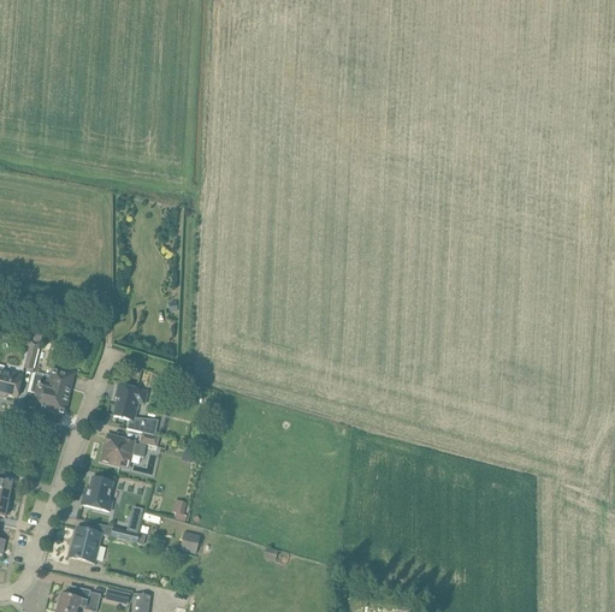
[(33,339),(25,364),(35,367),(41,342),(37,340),(33,339)]
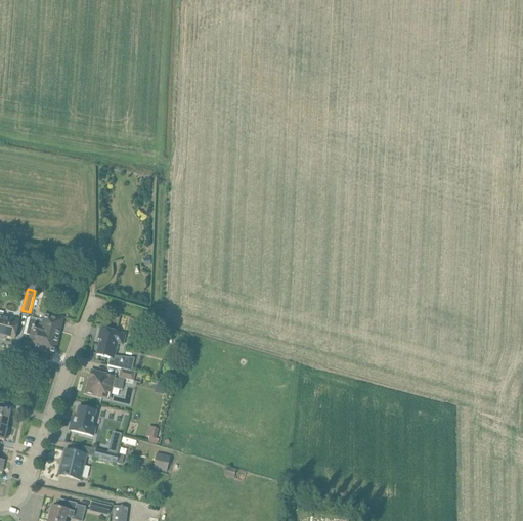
[(110,306),(107,314),(119,317),(121,310),(110,306)]
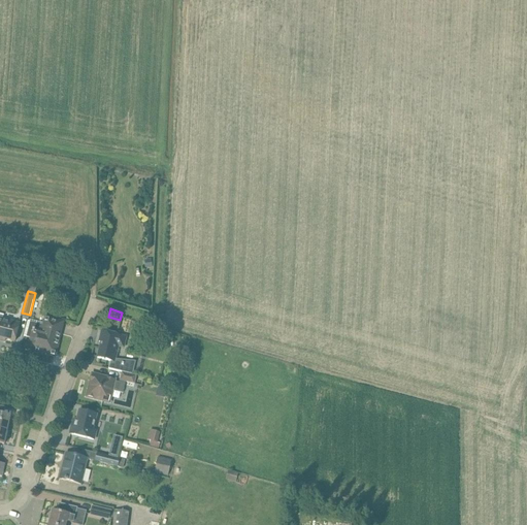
[(0,337),(5,339),(6,336),(15,339),(19,329),(21,321),(4,317),(5,312),(0,309),(0,337)]
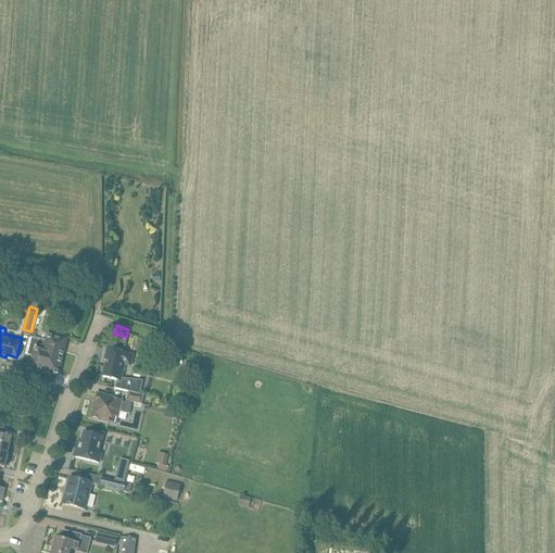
[(30,336),(27,352),(35,353),(33,364),(50,368),(58,371),(59,363),(65,338),(55,335),(50,334),(49,338),(33,334),(30,336)]
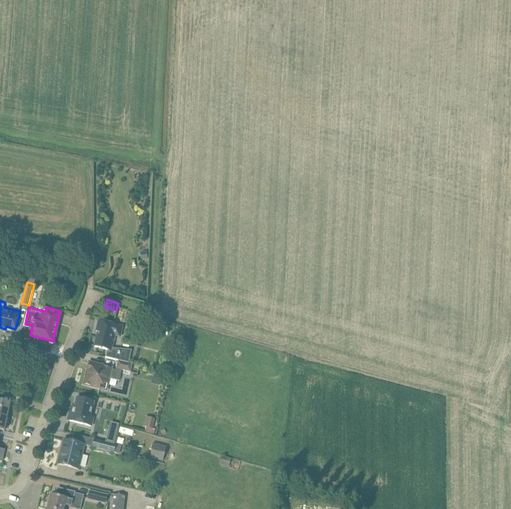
[(99,329),(95,344),(105,347),(108,347),(106,355),(119,358),(129,360),(130,360),(133,348),(113,346),(116,333),(121,334),(123,324),(109,321),(100,318),(97,329),(99,329)]
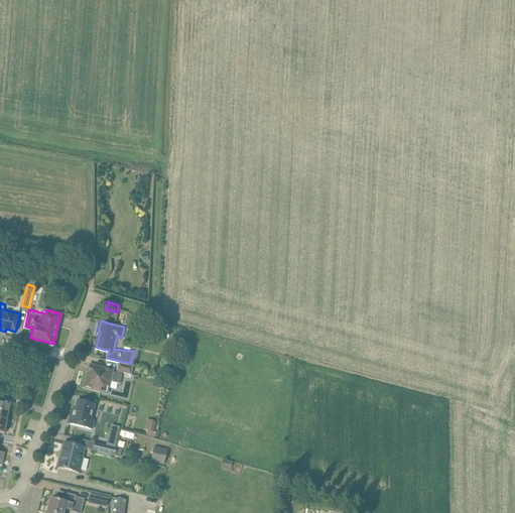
[(91,371),(87,384),(97,386),(101,387),(108,389),(110,384),(108,384),(109,378),(113,379),(118,381),(121,382),(124,371),(128,372),(132,373),(134,365),(130,364),(129,364),(130,363),(120,361),(118,369),(118,371),(111,369),(99,366),(99,364),(96,363),(89,367),(89,370),(91,371)]
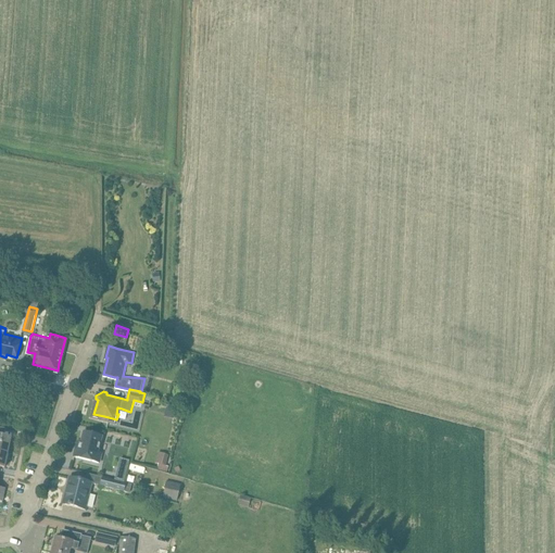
[(0,448),(9,450),(12,436),(4,434),(1,434),(0,432),(2,425),(0,424),(0,448)]
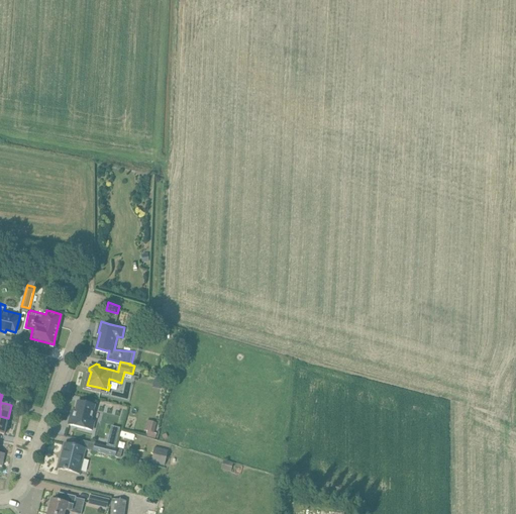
[(74,408),(70,422),(80,424),(92,427),(94,419),(91,418),(93,411),(100,413),(102,405),(95,403),(89,402),(79,399),(77,409),(74,408)]
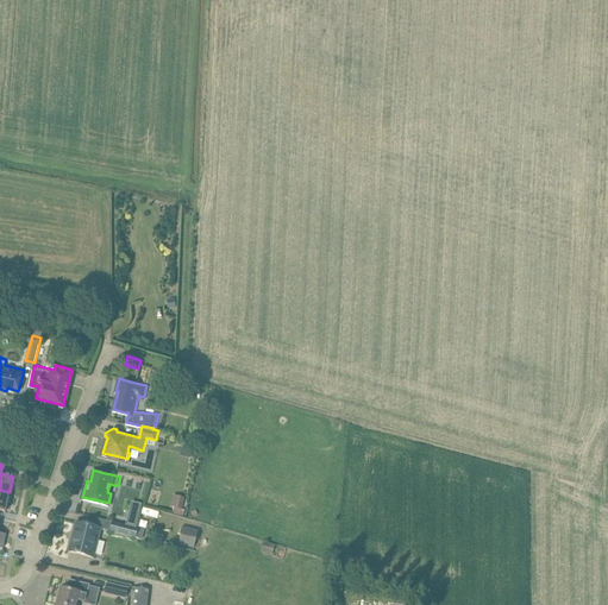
[(175,503),(173,510),(185,514),(186,508),(182,506),(186,495),(177,492),(175,503)]
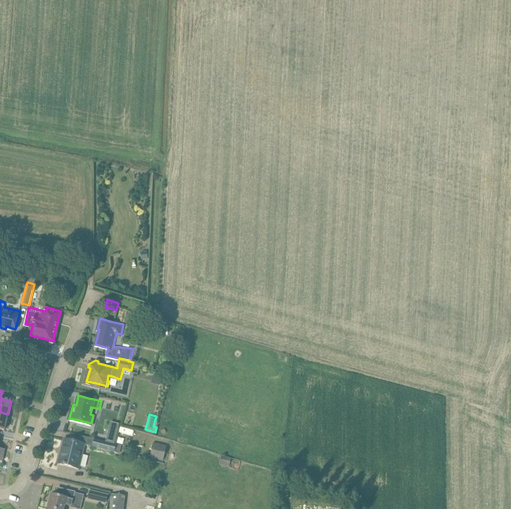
[(112,420),(107,439),(115,442),(120,422),(112,420)]
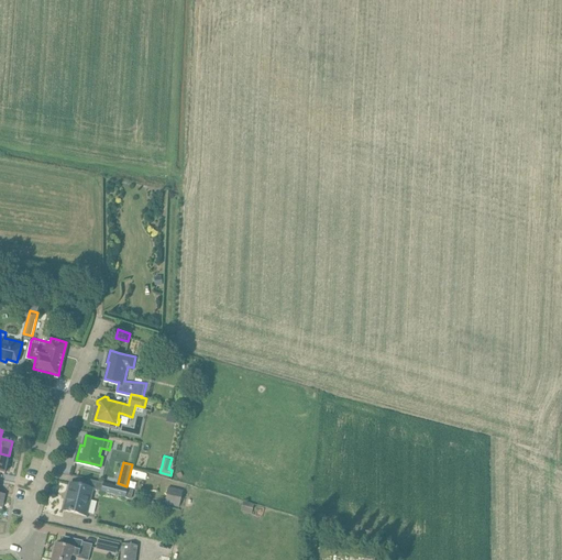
[(70,481),(64,507),(66,508),(75,511),(87,513),(94,486),(81,483),(70,481)]
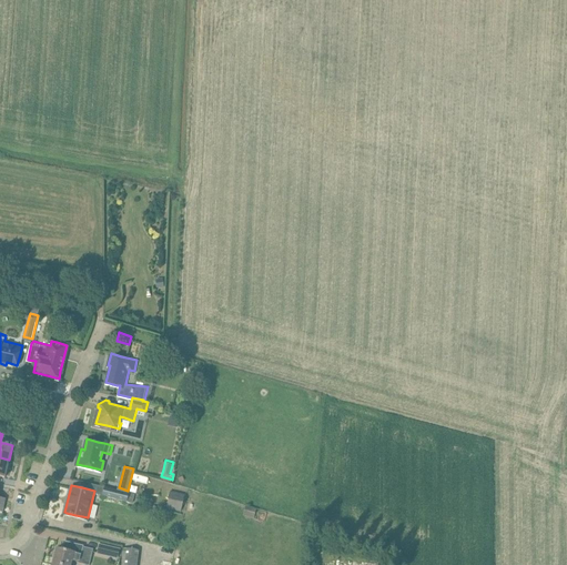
[(105,485),(103,494),(118,497),(127,500),(133,501),(135,493),(129,491),(120,488),(105,485)]
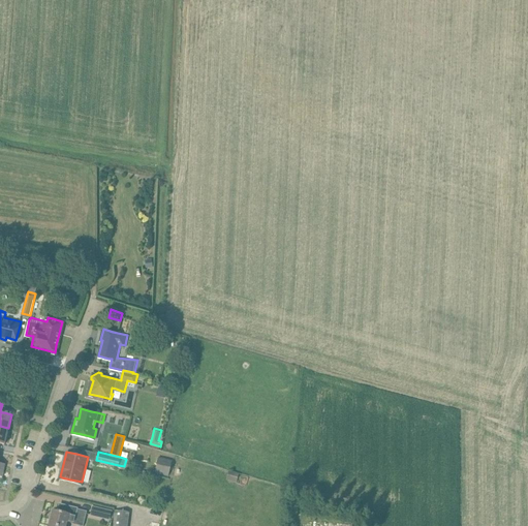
[(159,456),(156,470),(169,474),(174,459),(160,456),(159,456)]
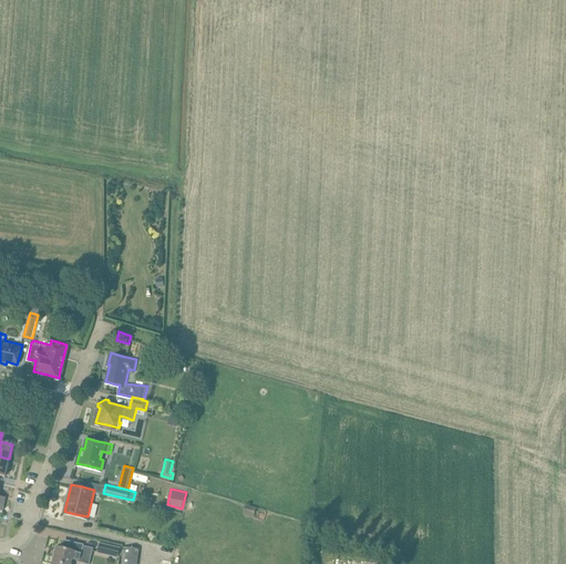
[(247,502),(244,512),(255,515),(257,505),(247,502)]
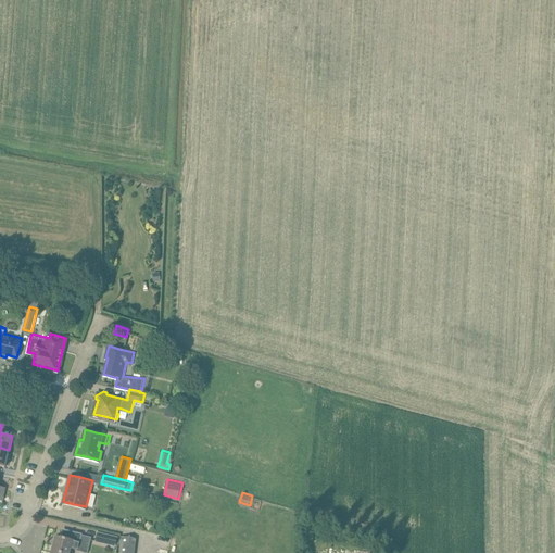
[(57,536),(52,550),(66,552),(70,552),(72,547),(79,549),(82,541),(80,541),(83,532),(64,528),(62,537),(57,536)]
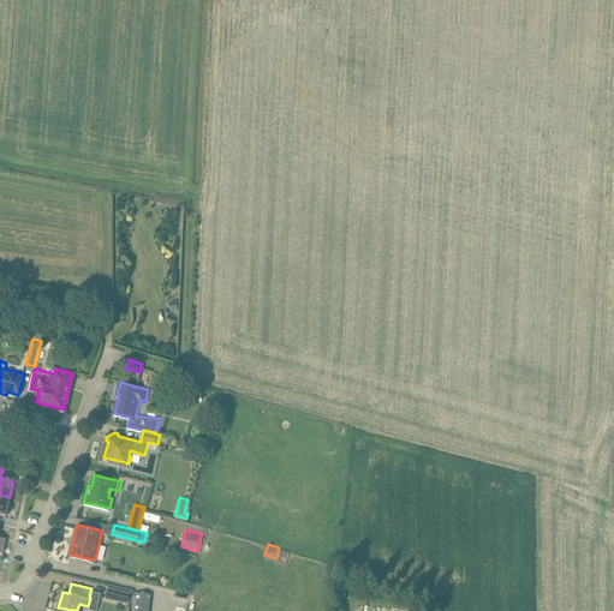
[(108,586),(106,597),(129,601),(131,592),(108,586)]
